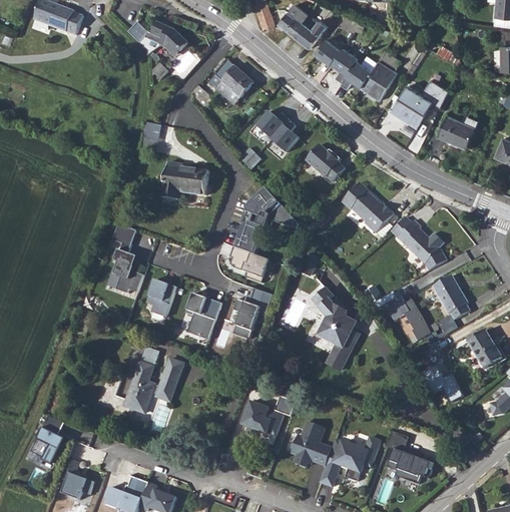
[(41,0),(34,17),(77,33),(84,14),(75,11),(75,9),(50,0),(41,0)]
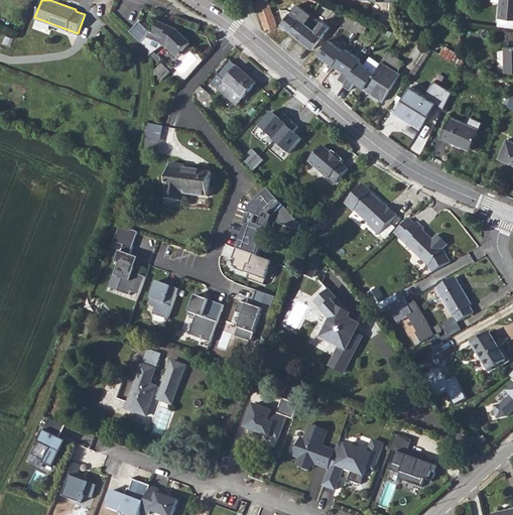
[(260,0),(253,3),(263,29),(273,26),(274,22),(265,0),(260,0)]
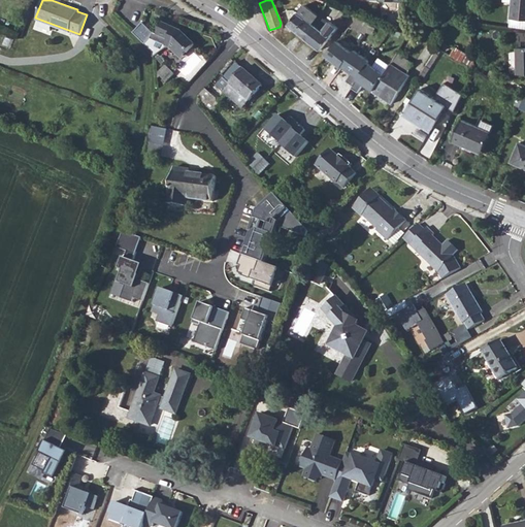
[(509,0),(507,20),(524,21),(524,15),(524,0),(509,0)]
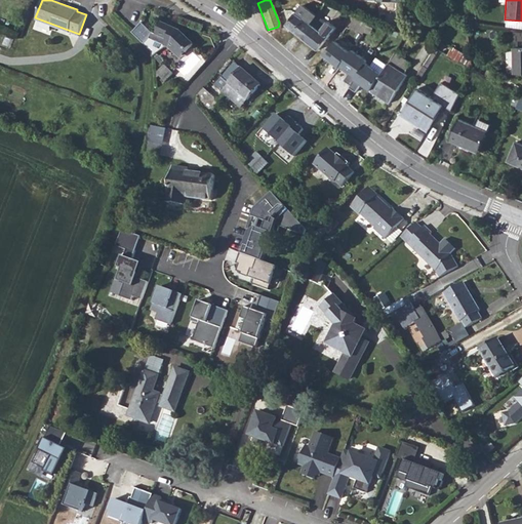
[(320,6),(344,15),(346,10),(323,1),(320,6)]
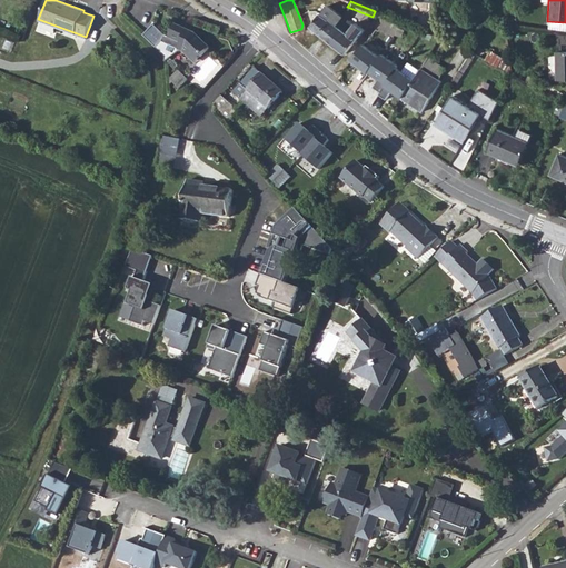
[(351,22),(326,3),(319,12),(318,11),(307,26),(343,52),(361,28),(353,21),(351,22)]
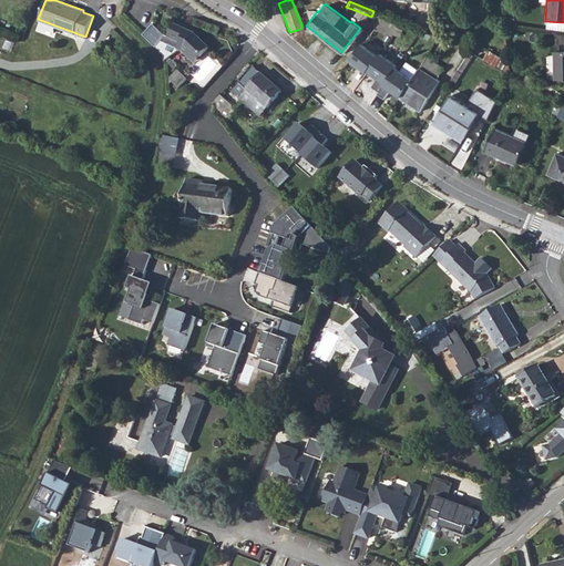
[(153,23),(142,34),(153,47),(164,57),(164,62),(180,50),(182,51),(188,58),(195,52),(201,57),(209,48),(195,33),(190,33),(186,32),(187,30),(174,23),(168,37),(163,34),(153,23)]
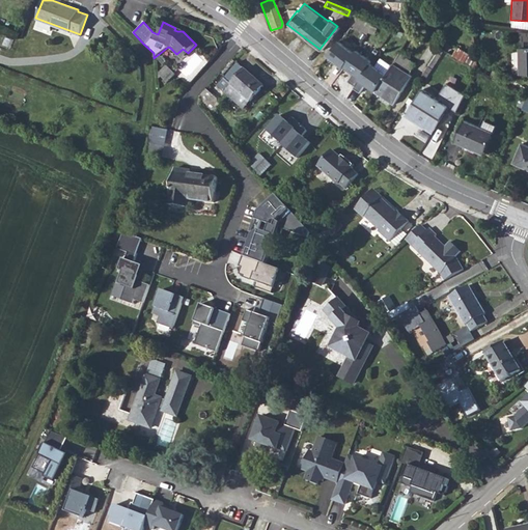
[(405,40),(412,44),(414,38),(417,39),(419,33),(411,29),(408,33),(405,40)]
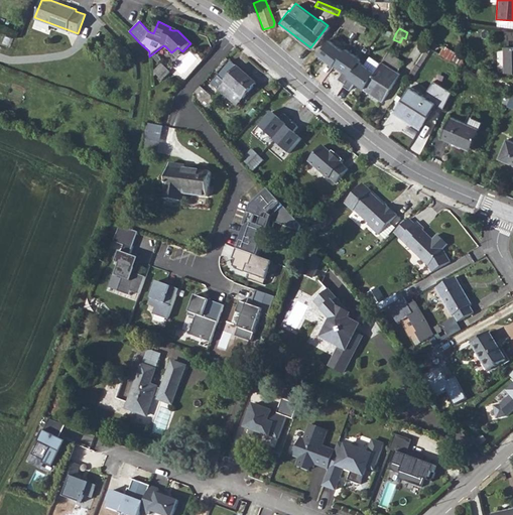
[(325,38),(314,53),(330,65),(341,48),(325,38)]
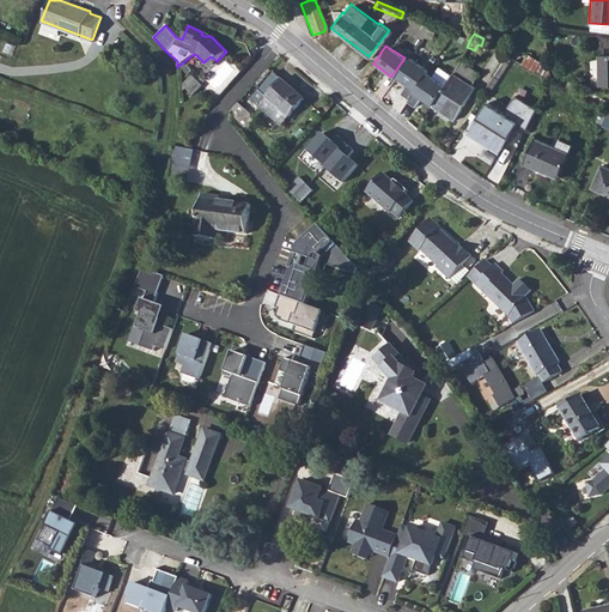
[(608,54),(597,54),(597,85),(608,84),(608,54)]
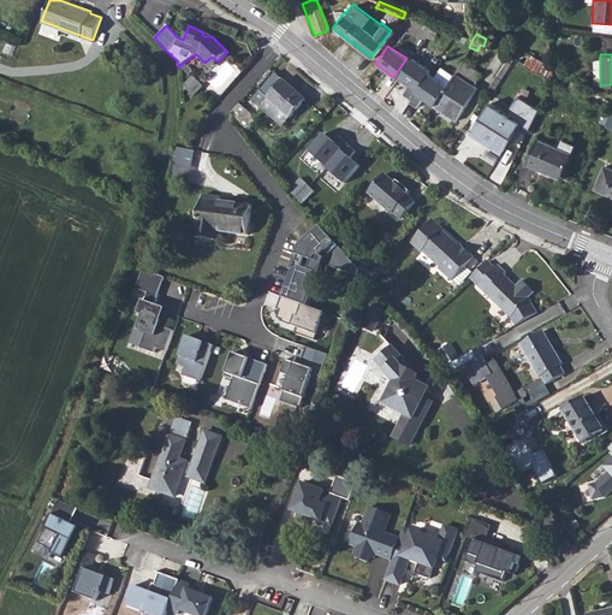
[(522,63),(551,80),(550,69),(526,55),(522,63)]
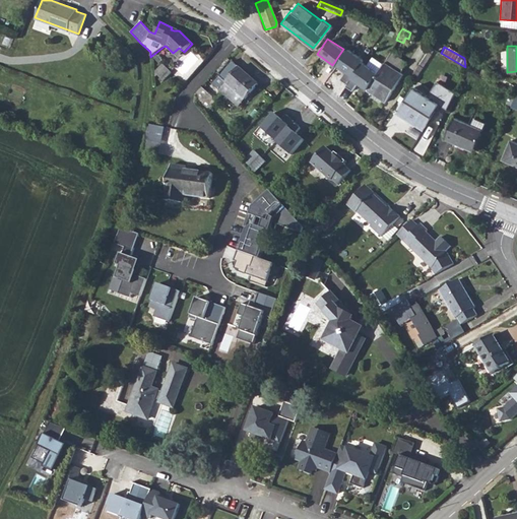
[(179,48),(173,53),(178,58),(184,52),(179,48)]
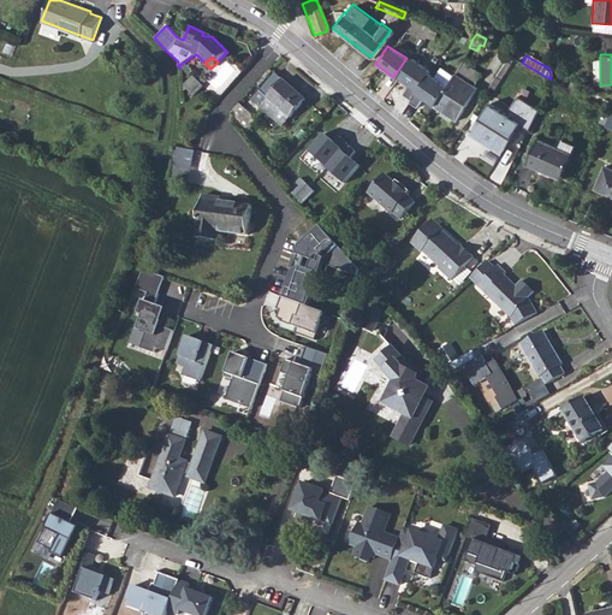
[(408,57),(406,58),(393,77),(413,89),(423,71),(426,69),(408,57)]
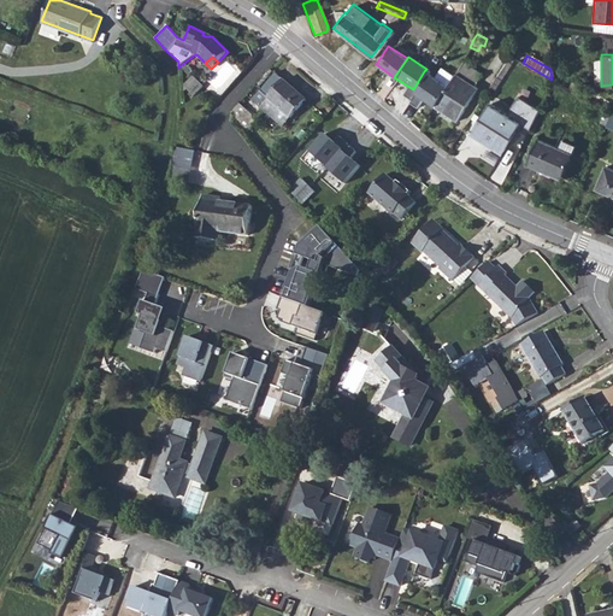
[(432,105),(454,119),(476,87),(472,84),(478,72),(460,62),(444,86),(432,105)]
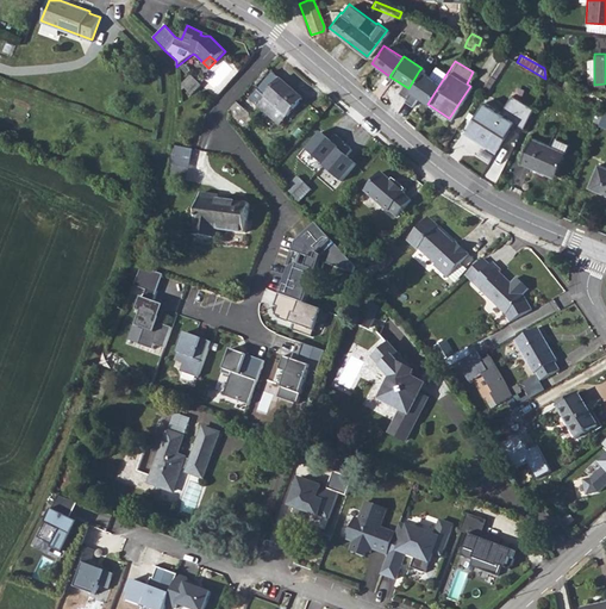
[(256,87),(287,116),(303,98),(272,70),(256,87)]
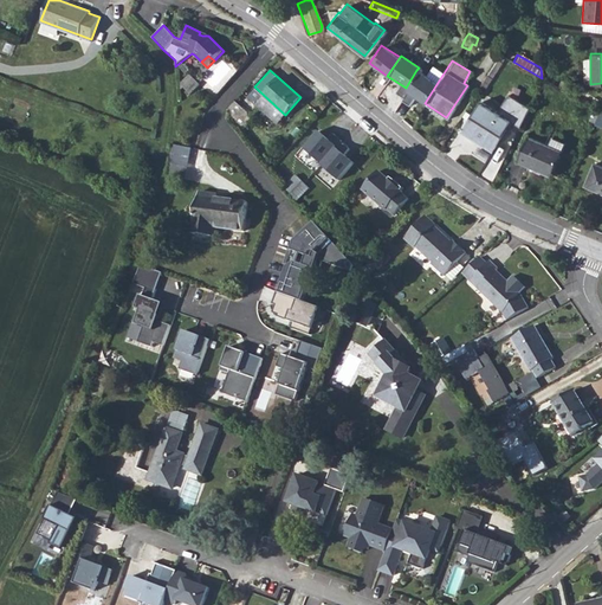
[(437,84),(416,70),(406,88),(403,90),(425,103),(437,84)]
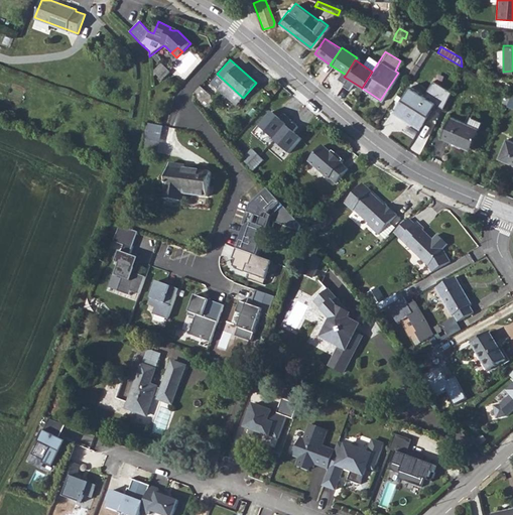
[(159,62),(153,69),(156,72),(162,65),(159,62)]
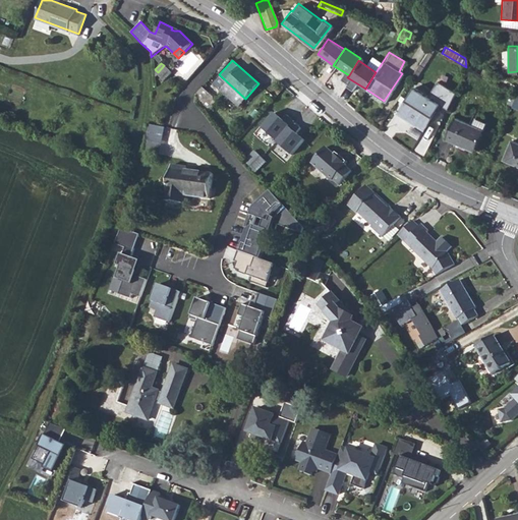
[(155,87),(166,97),(180,82),(164,65),(158,72),(156,74),(161,79),(155,87)]
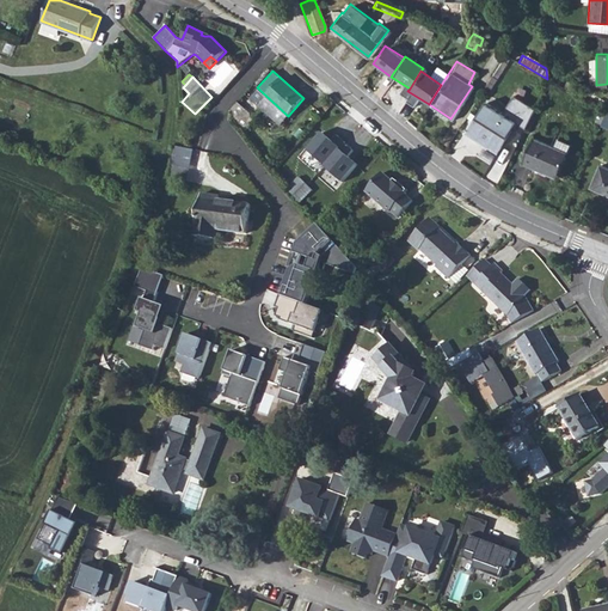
[(247,98),(278,127),(288,116),(257,87),(247,98)]
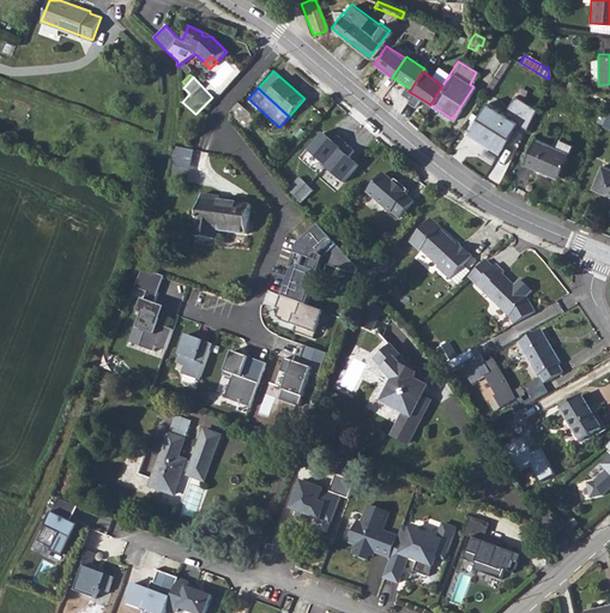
[(466,132),(496,151),(514,121),(525,127),(535,108),(513,95),(502,112),(485,101),(466,132)]
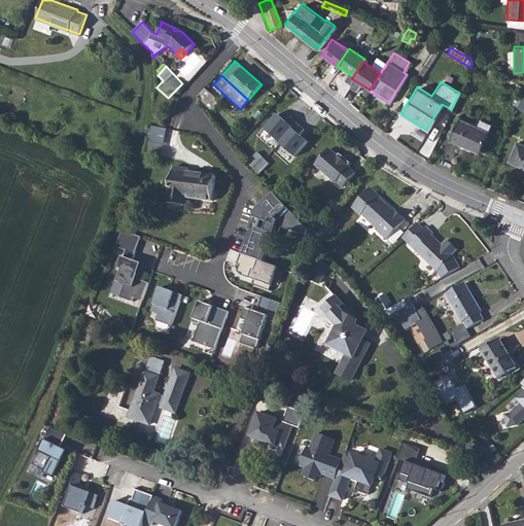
[(198,95),(208,108),(216,99),(204,88),(198,95)]
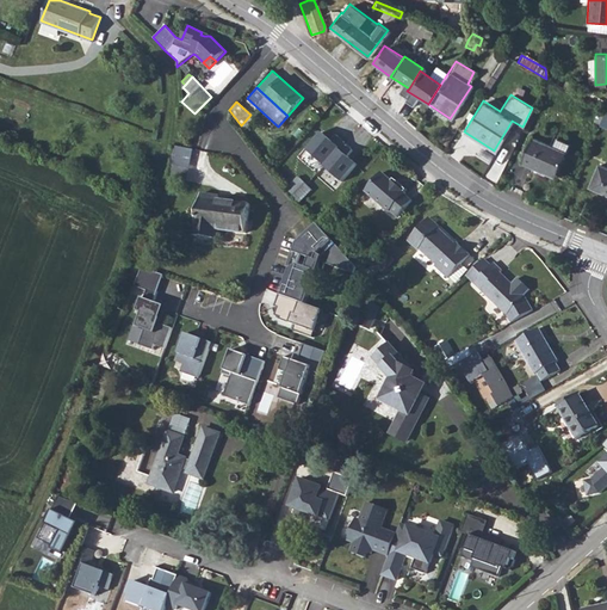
[(592,119),(598,122),(602,110),(598,106),(592,119)]
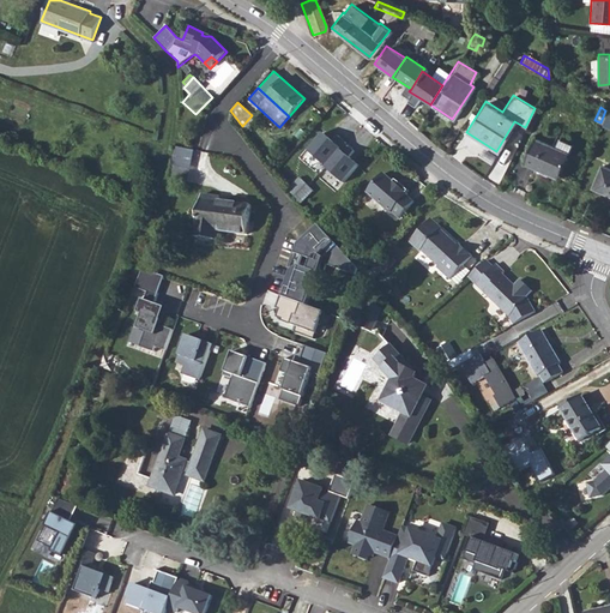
[(318,130),(303,148),(321,163),(336,146),(318,130)]
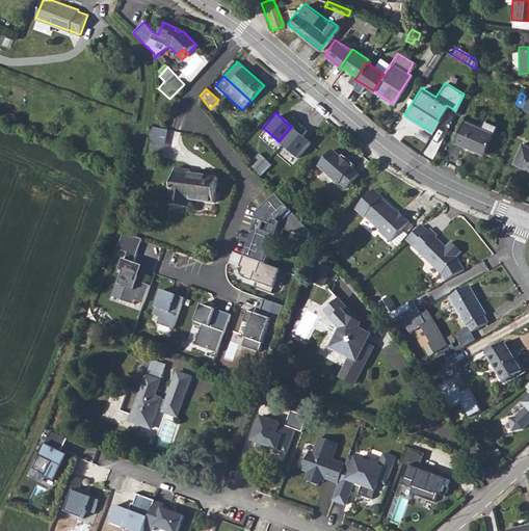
[(483,153),(492,132),(479,126),(463,118),(453,140),(483,153)]
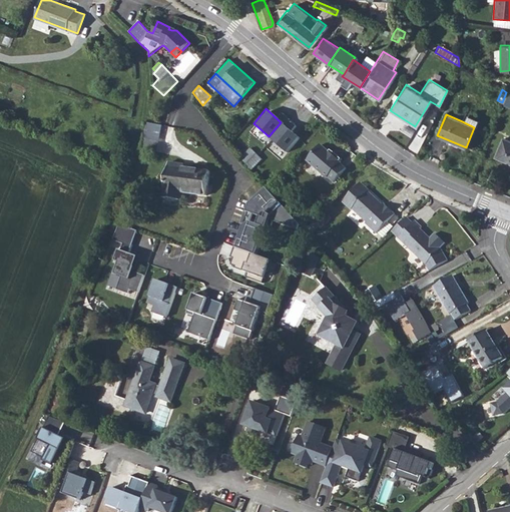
[(465,115),(462,121),(474,127),(477,120),(465,115)]
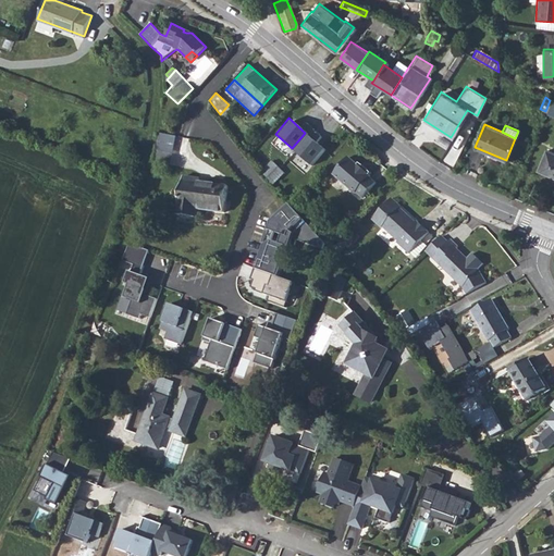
[(154,159),(171,160),(173,133),(156,131),(154,159)]
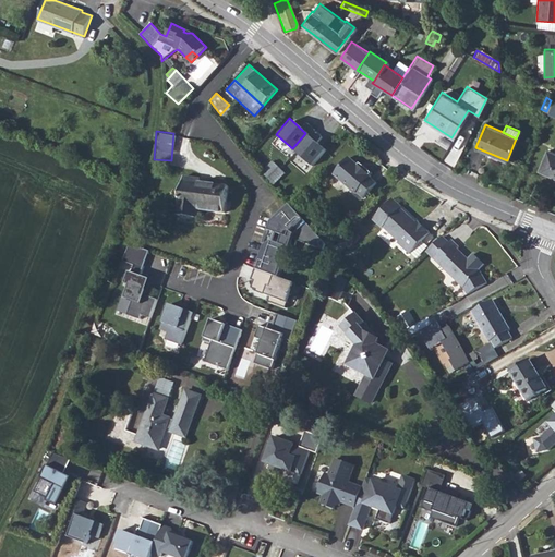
[(322,147),(305,133),(292,148),(310,164),(322,147)]
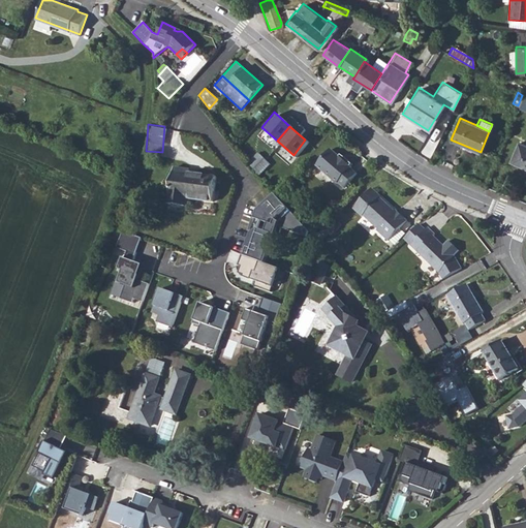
[(525,145),(517,142),(508,161),(525,167),(525,145)]
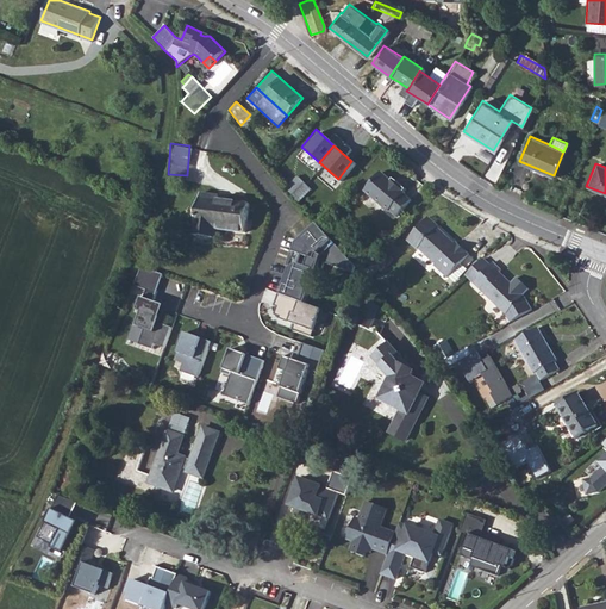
[(395,217),(410,200),(403,194),(404,192),(403,192),(405,190),(399,184),(389,185),(389,181),(380,173),(363,192),(387,212),(388,211),(395,217)]
